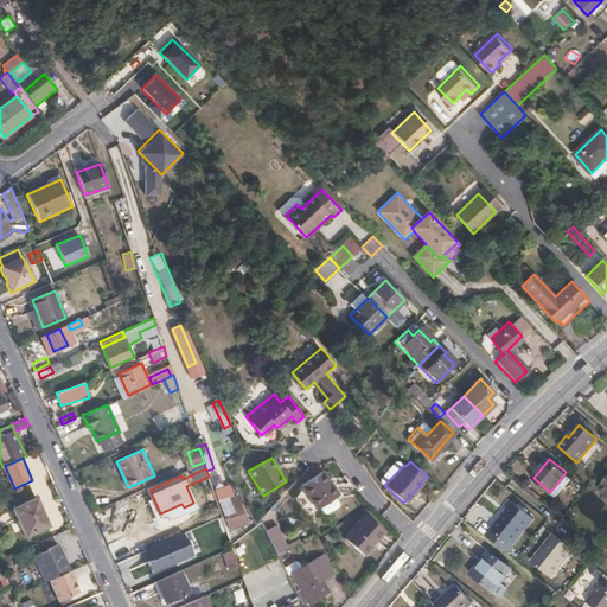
[(318,509),(339,494),(323,471),(302,486),(318,509)]
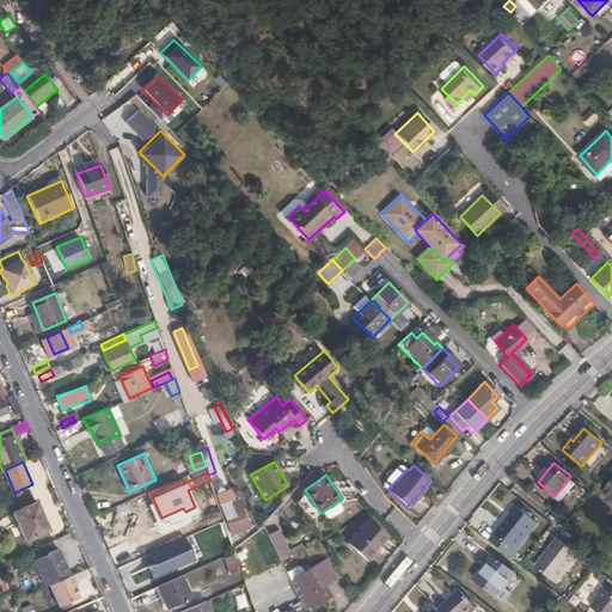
[(26,540),(49,530),(36,502),(13,512),(26,540)]
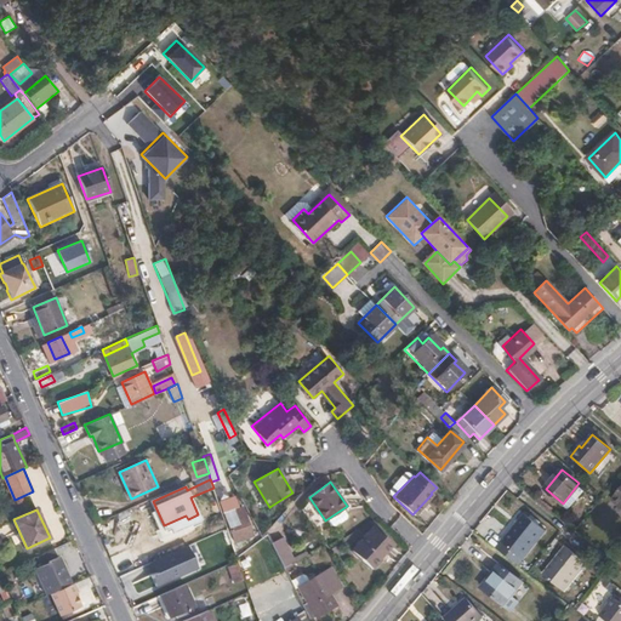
[(235,541),(254,534),(245,512),(238,514),(237,510),(226,513),(235,541)]
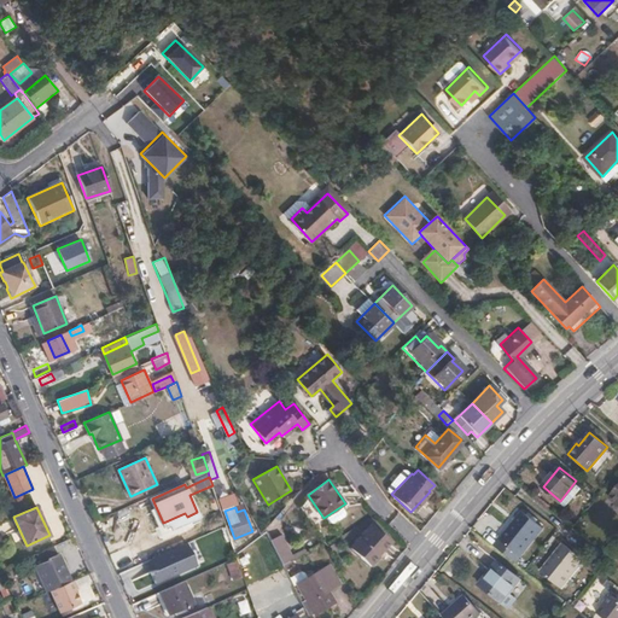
[(522,509),(495,544),(517,561),(544,526),(522,509)]
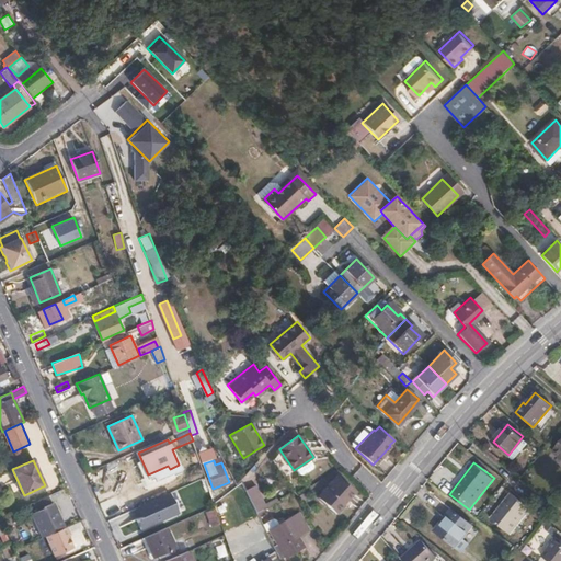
[(355,490),(340,476),(320,497),(338,514),(346,505),(344,502),(355,490)]
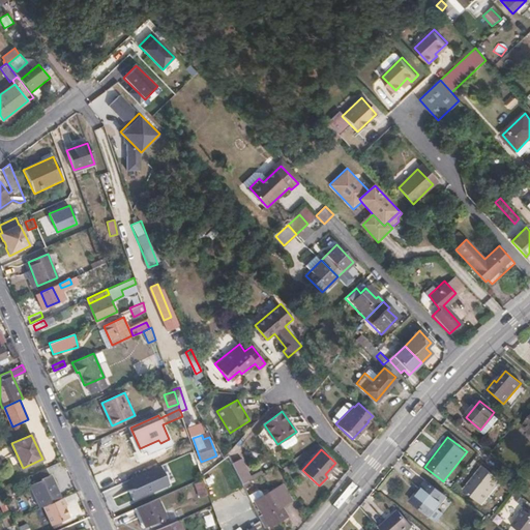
[(197,458),(195,450),(173,461),(176,467),(197,458)]
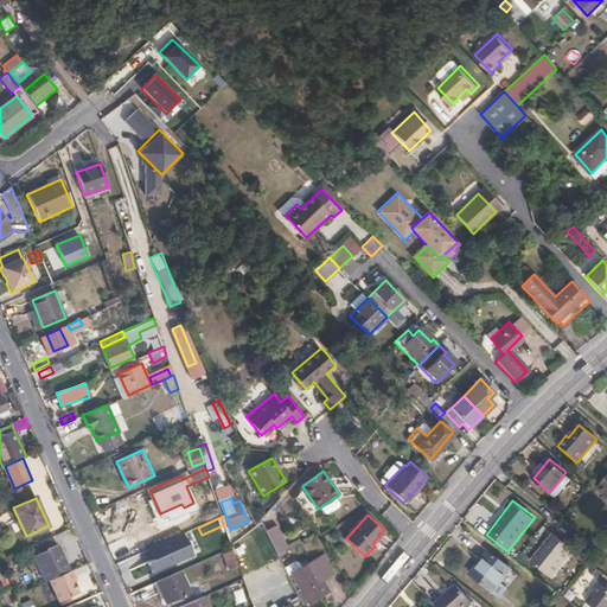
[(276,524),(266,529),(278,553),(288,548),(276,524)]
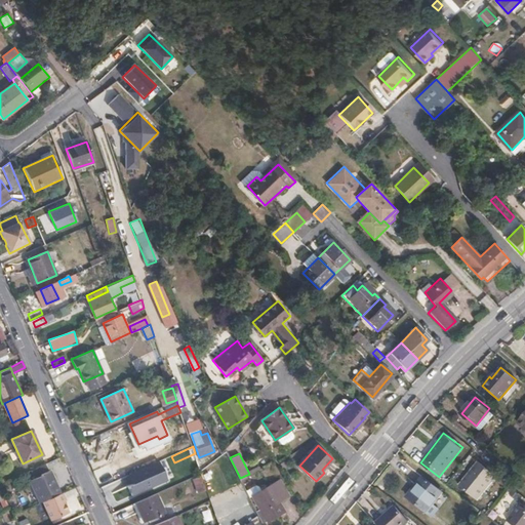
[(167,457),(146,467),(153,482),(177,472),(175,466),(170,467),(167,457)]
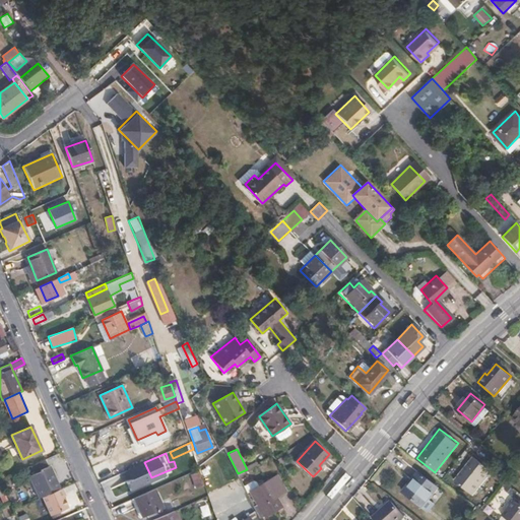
[(473,494),(492,469),(473,455),(455,478),(473,494)]
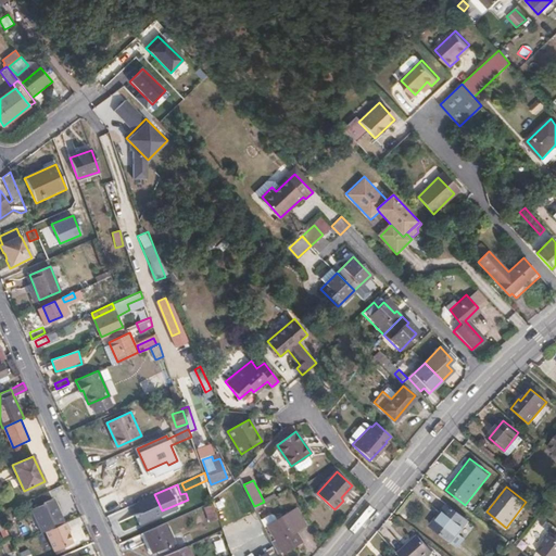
[(225,489),(213,498),(214,502),(215,504),(226,494),(225,489)]
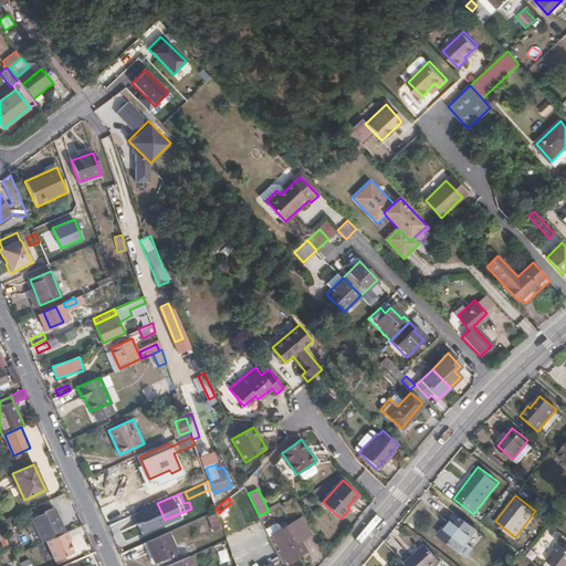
[(447,517),(451,511),(442,505),(438,512),(447,517)]
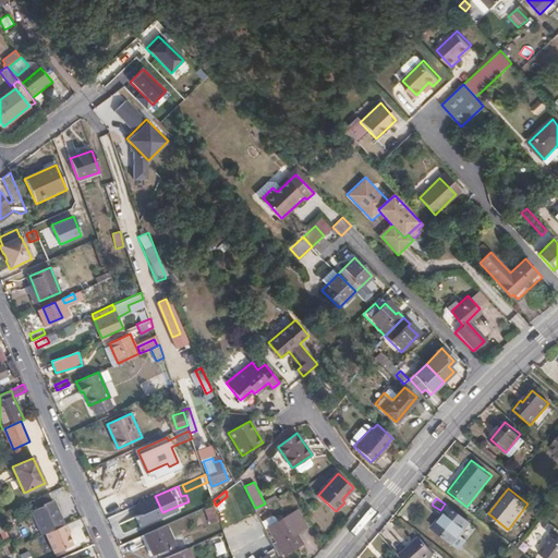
[(46,531),(64,522),(53,499),(43,504),(44,506),(33,511),(41,533),(46,531)]
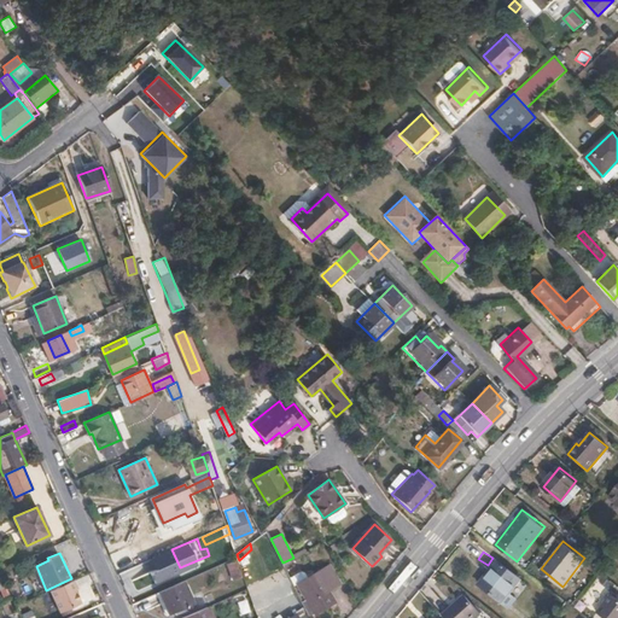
[(243,576),(235,558),(229,561),(237,579),(243,576)]
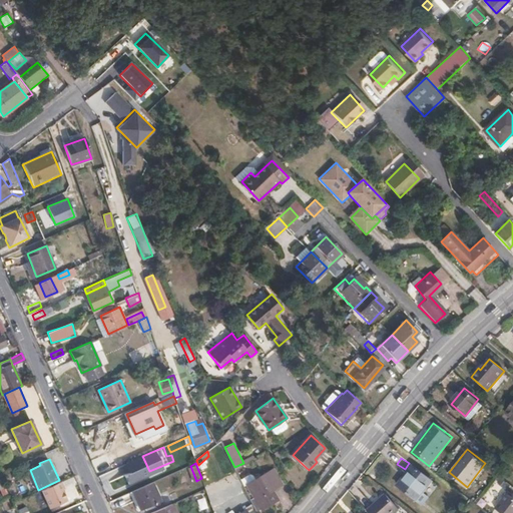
[(121,476),(128,472),(124,464),(117,468),(121,476)]
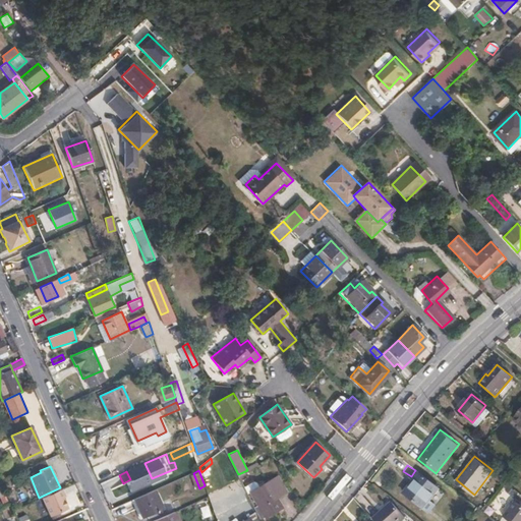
[(438,491),(419,474),(412,482),(414,484),(405,495),(420,510),(438,491)]
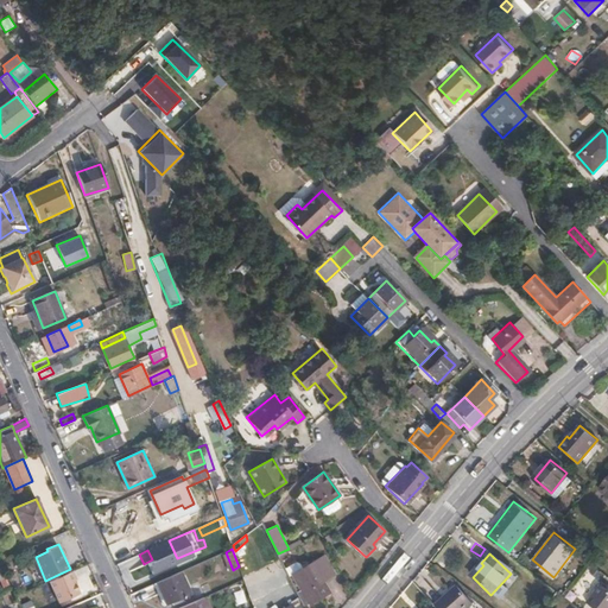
[(336,576),(327,556),(295,574),(311,603),(330,594),(324,582),(336,576)]
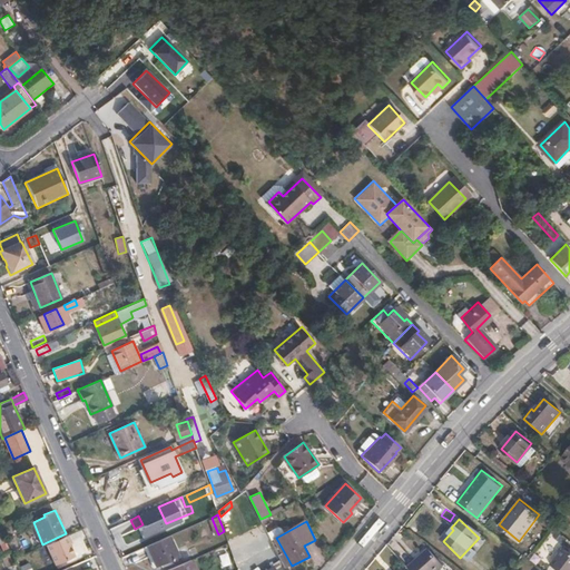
[(11,551),(2,531),(0,531),(0,542),(1,542),(6,553),(11,551)]
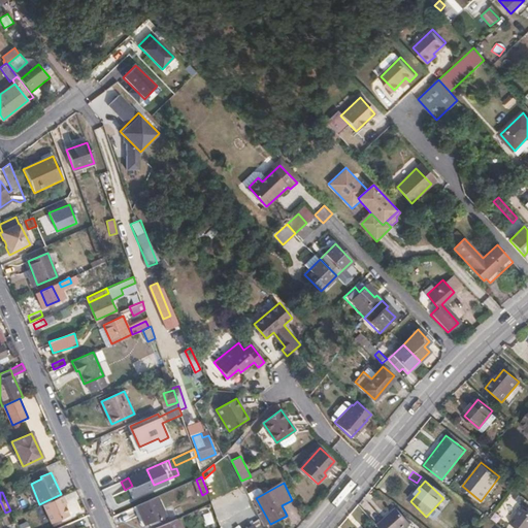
[(67,501),(63,493),(61,494),(43,502),(52,520),(69,512),(65,502),(67,501)]
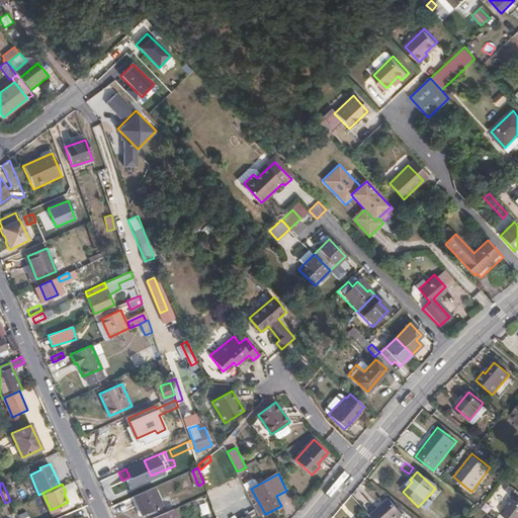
[(154,488),(134,496),(143,516),(163,507),(154,488)]
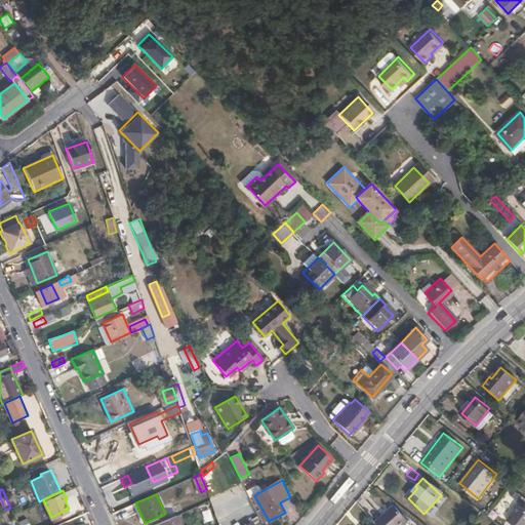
[(255,519),(259,516),(248,495),(236,503),(248,523),(255,519)]
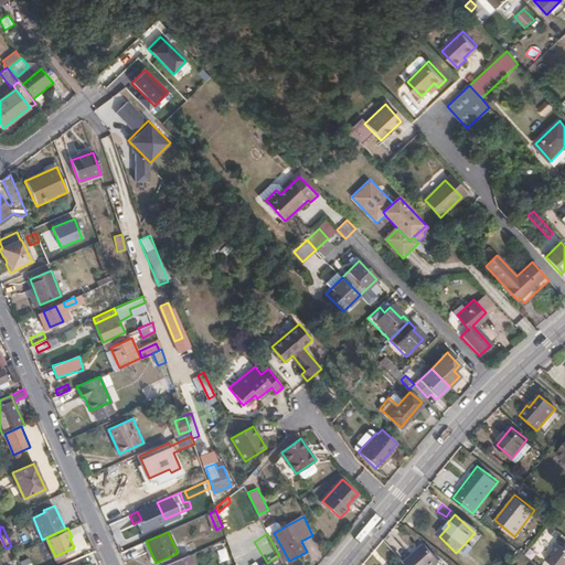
[(198,551),(212,544),(208,536),(193,543),(198,551)]
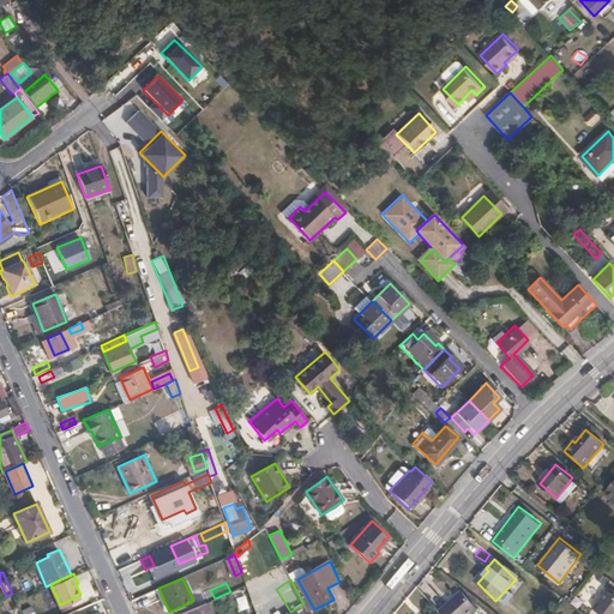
[(613,613),(613,595),(606,590),(591,611),(596,613),(613,613)]
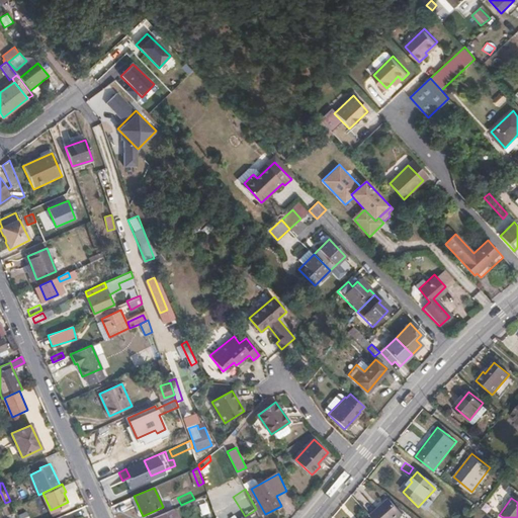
[(391,500),(372,517),(373,517),(401,517),(406,514),(391,500)]
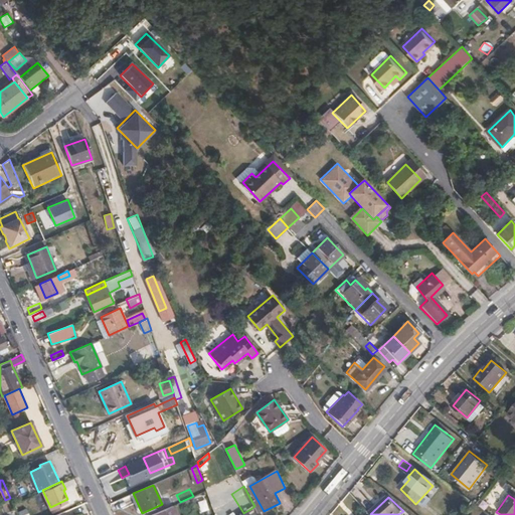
[(200,512),(208,510),(205,500),(198,502),(200,512)]
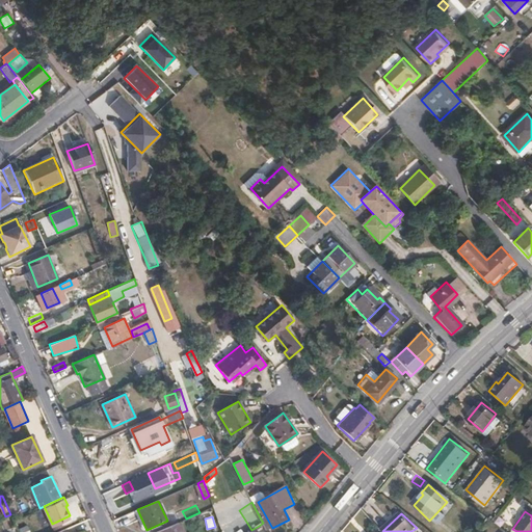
[(183,531),(179,522),(159,531),(158,531),(183,531)]
